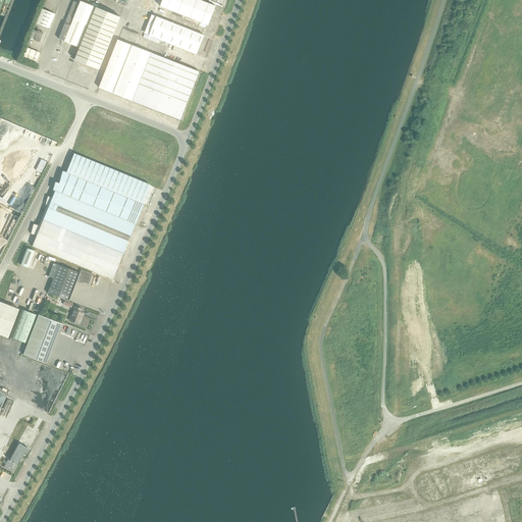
[(215,6),(199,0),(162,0),(160,6),(208,25),(215,6)]
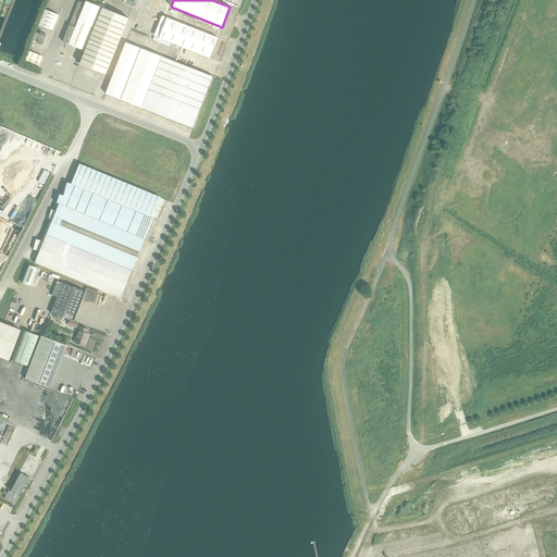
[(64,37),(64,39),(63,41),(70,45),(69,45),(86,51),(81,64),(106,74),(128,19),(120,15),(108,10),(86,1),(85,4),(78,1),(67,29),(67,28),(64,37)]
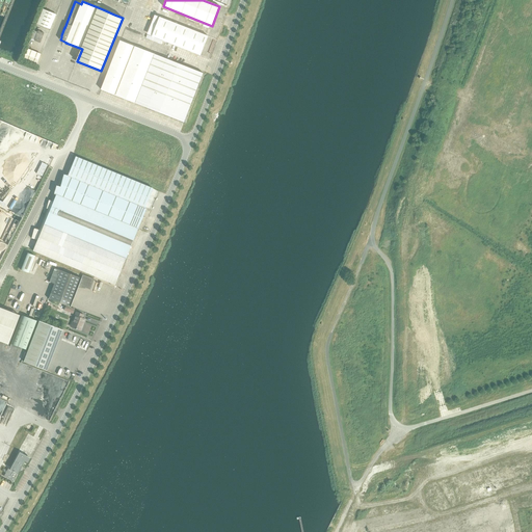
[(37,24),(50,29),(56,15),(44,9),(37,24)]
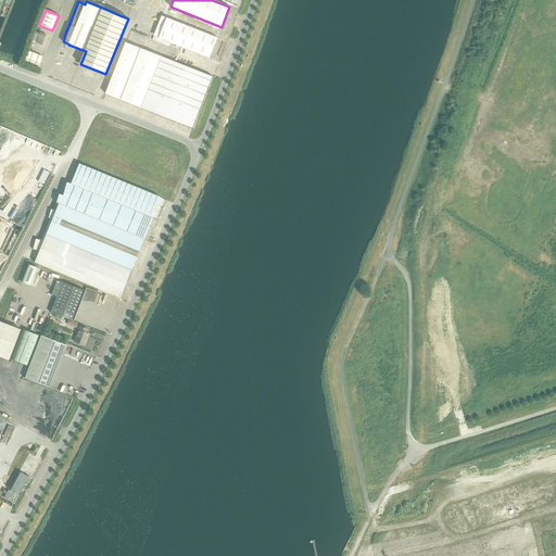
[(159,38),(163,39),(210,58),(217,38),(166,17),(159,38)]
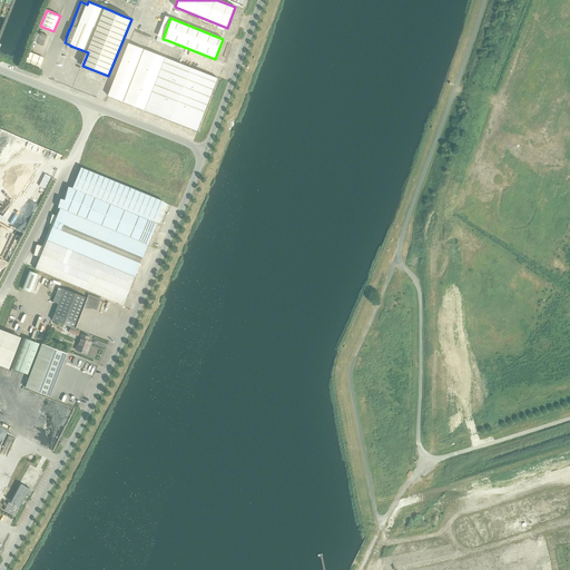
[(43,46),(47,36),(41,33),(37,43),(43,46)]
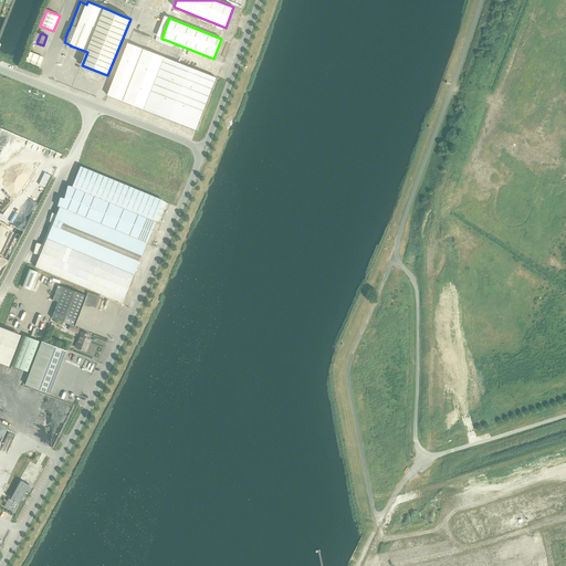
[(129,104),(150,52),(144,50),(127,43),(107,95),(129,104)]
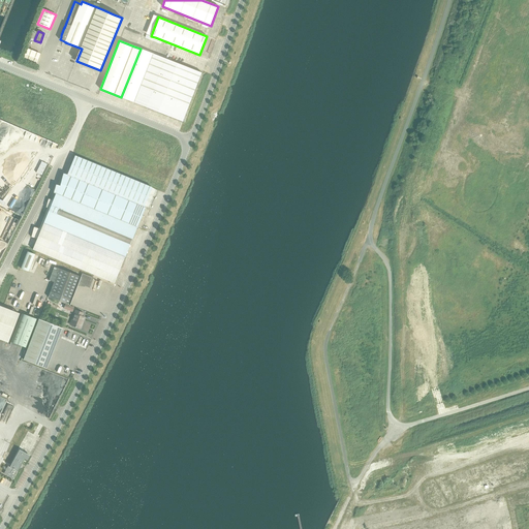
[(36,64),(40,54),(28,49),(24,60),(36,64)]
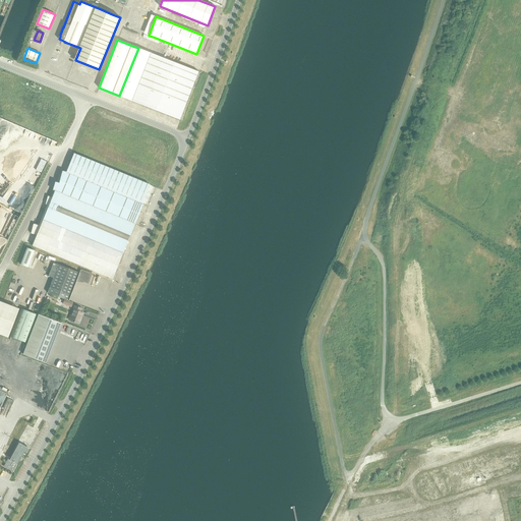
[(139,104),(159,56),(152,53),(138,48),(119,96),(139,104)]
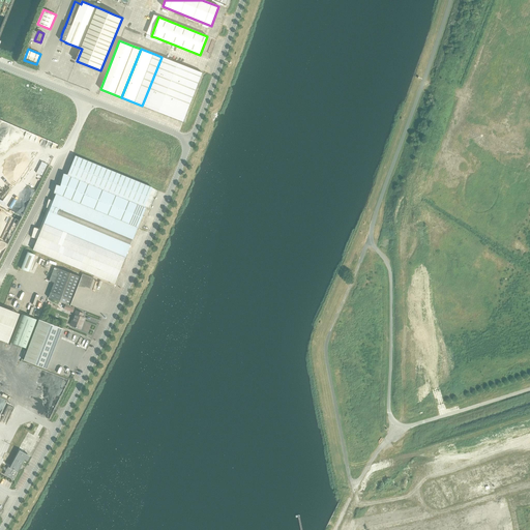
[(142,106),(163,114),(182,65),(162,57),(142,106)]
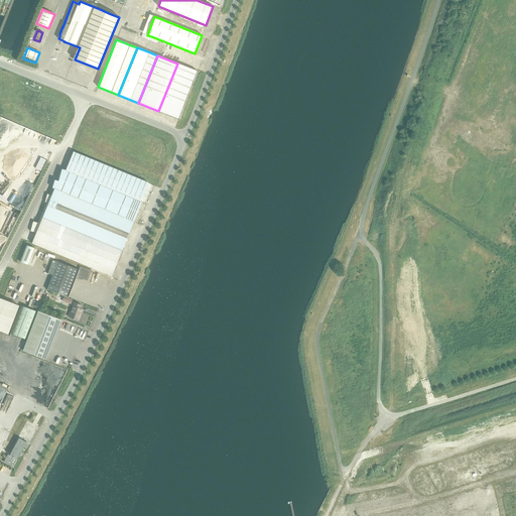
[(158,111),(178,119),(198,72),(177,63),(158,111)]
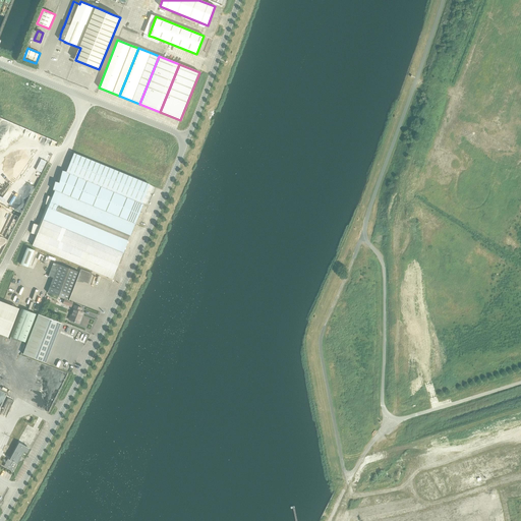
[(55,191),(52,197),(48,196),(46,205),(47,205),(45,211),(42,219),(39,225),(34,224),(31,233),(37,235),(33,245),(112,279),(123,252),(134,224),(143,204),(141,204),(150,184),(73,154),(66,172),(62,171),(59,183),(55,182),(53,190),(55,191)]
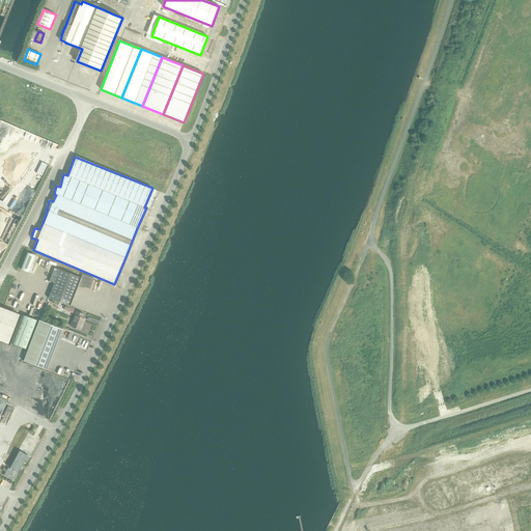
[(42,176),(48,165),(42,162),(36,173),(42,176)]
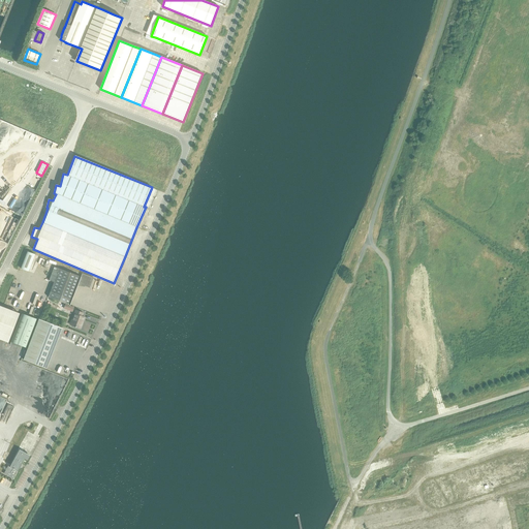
[(21,269),(28,272),(35,254),(27,251),(21,269)]
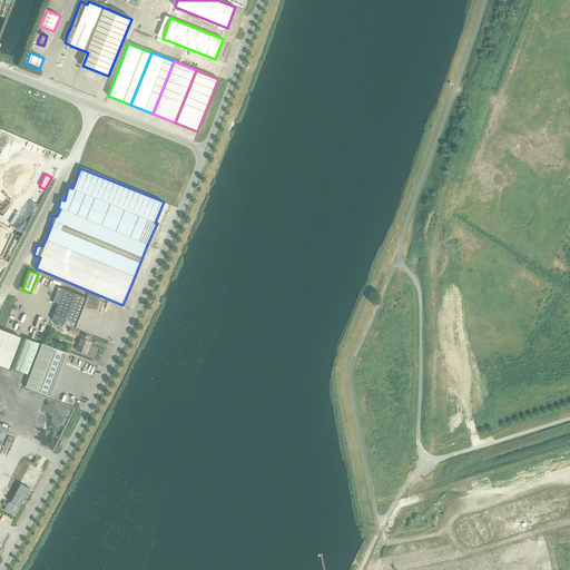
[(58,287),(52,302),(58,304),(51,321),(75,330),(84,307),(91,310),(91,308),(96,311),(100,300),(88,295),(87,298),(58,287)]
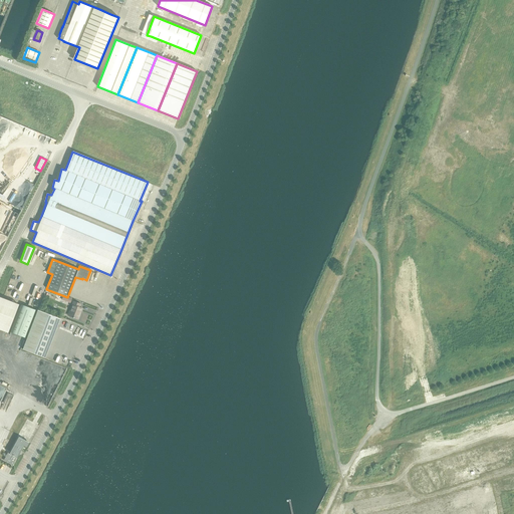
[(69,316),(73,318),(77,319),(80,312),(82,308),(79,307),(81,304),(73,301),(70,308),(72,309),(69,316)]
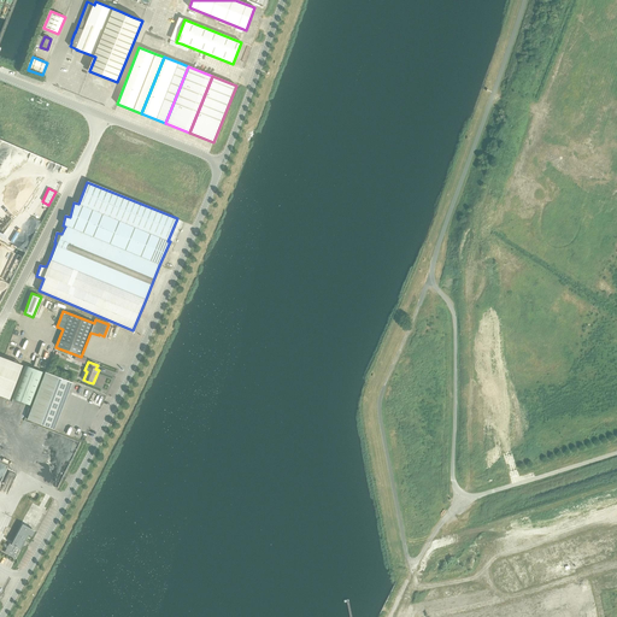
[(12,400),(29,406),(42,374),(24,366),(12,400)]
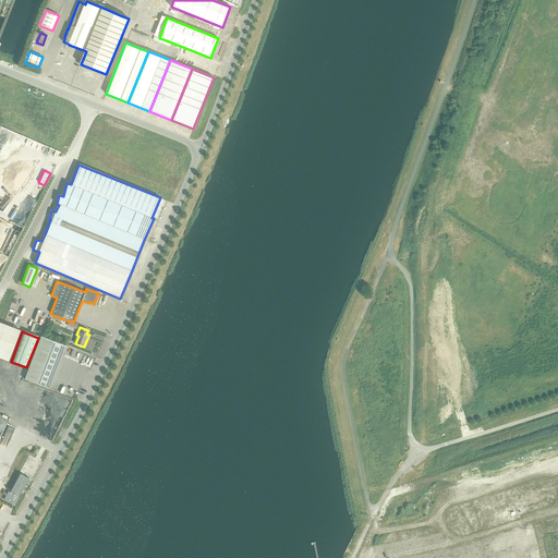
[(41,337),(24,379),(49,389),(65,346),(41,337)]
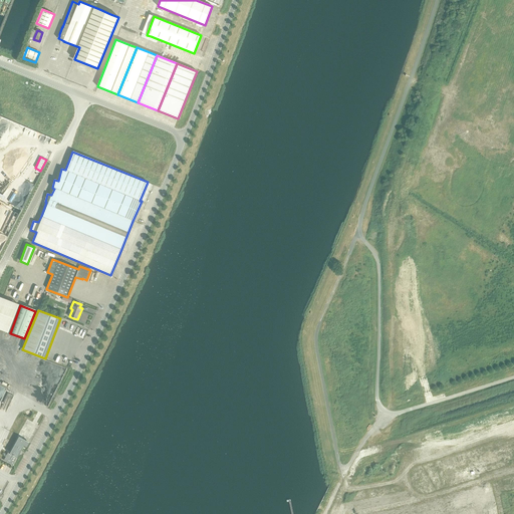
[(4,461),(12,465),(23,445),(26,447),(28,443),(25,441),(26,438),(30,440),(36,430),(26,424),(20,435),(10,454),(8,453),(4,461)]
